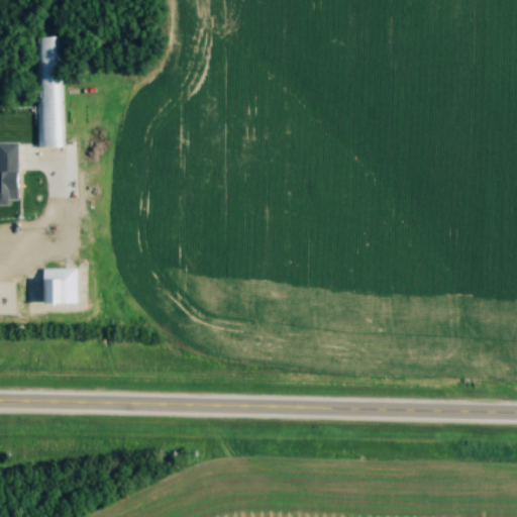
[(36,38),(38,107),(9,107),(9,128),(38,128),(39,148),(64,147),(62,37),(36,38)]
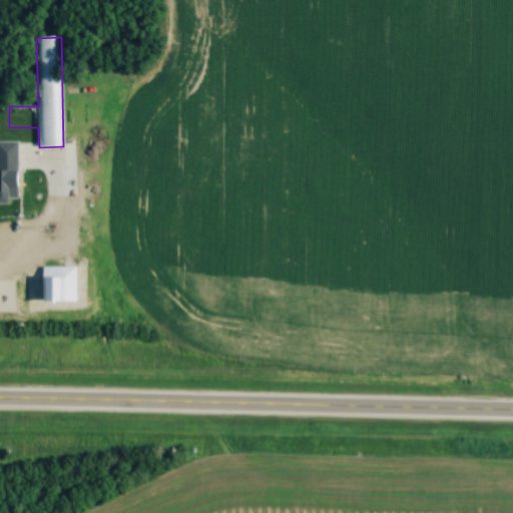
[(0,191),(22,192),(22,162),(0,161),(0,191)]
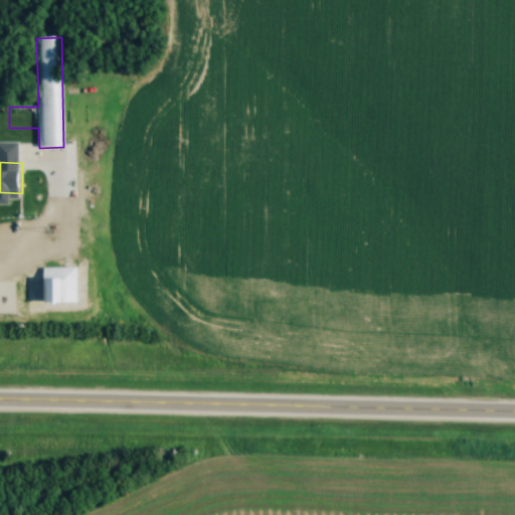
[(79,268),(46,268),(46,304),(79,304),(79,268)]
